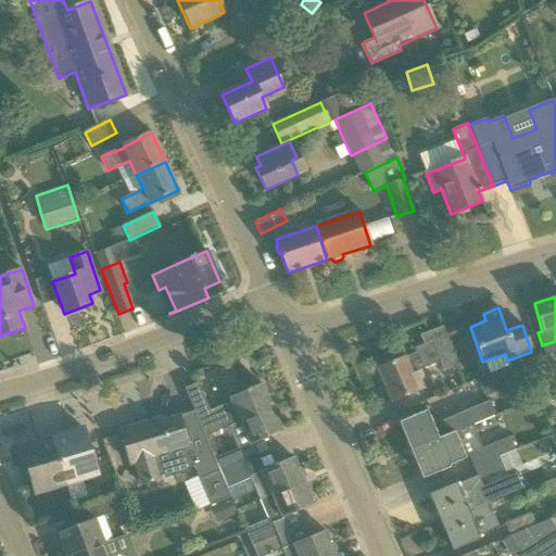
[(415,349),(416,353),(378,369),(392,402),(419,391),(413,375),(440,363),(443,371),(457,366),(443,327),(420,336),(424,345),(415,349)]
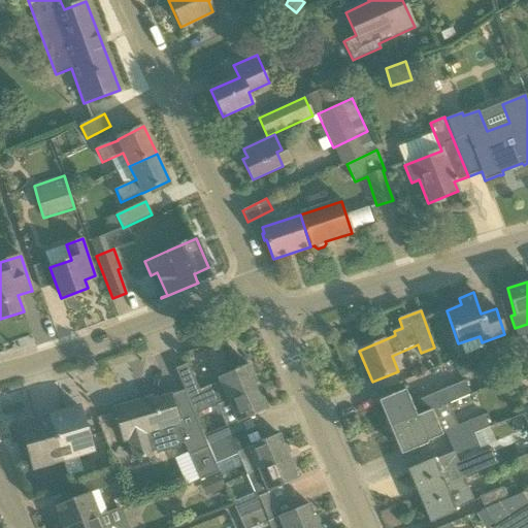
[(496,351),(484,356),(490,371),(502,366),(496,351)]
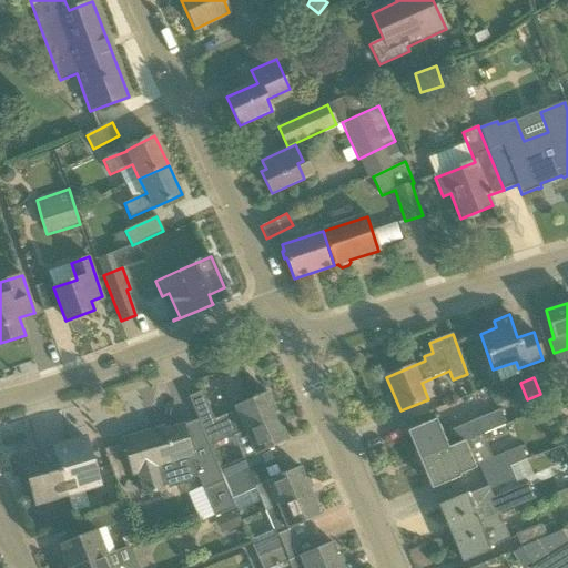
[(210,446),(234,436),(277,416),(267,393),(234,406),(236,411),(214,421),(201,392),(189,397),(201,426),(210,446)]
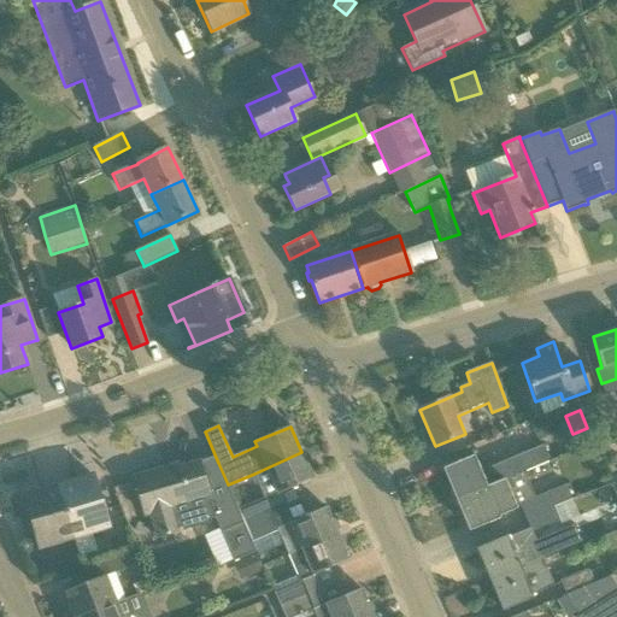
[(454,500),(523,472),(550,460),(542,445),(480,471),(472,457),(442,469),(442,470),(445,470),(452,488),(457,489),(460,497),(454,500)]
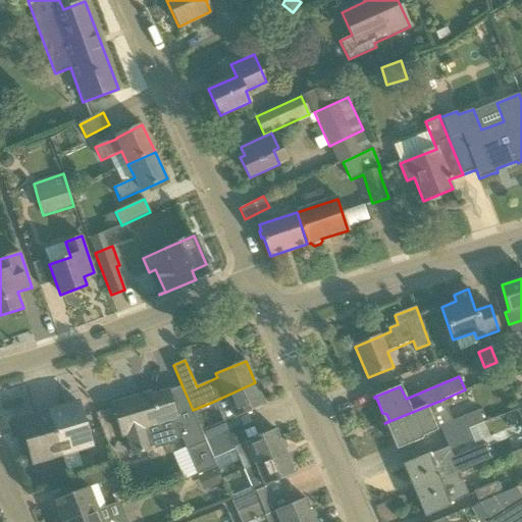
[(225,423),(225,422),(265,406),(255,382),(215,401),(225,423)]
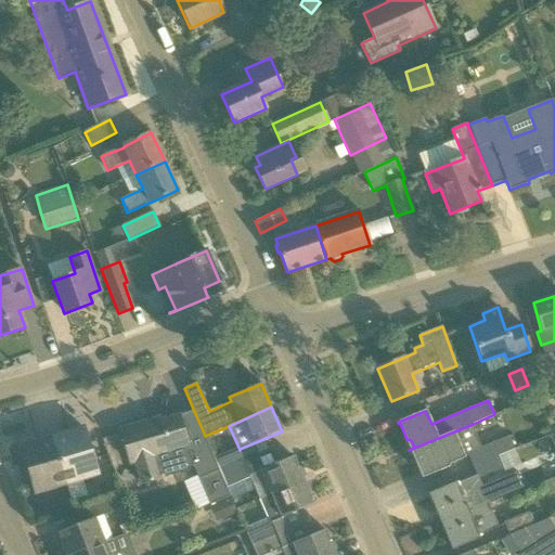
[(147,424),(146,421),(119,429),(130,464),(134,463),(141,483),(160,478),(154,457),(189,447),(179,415),(147,424)]
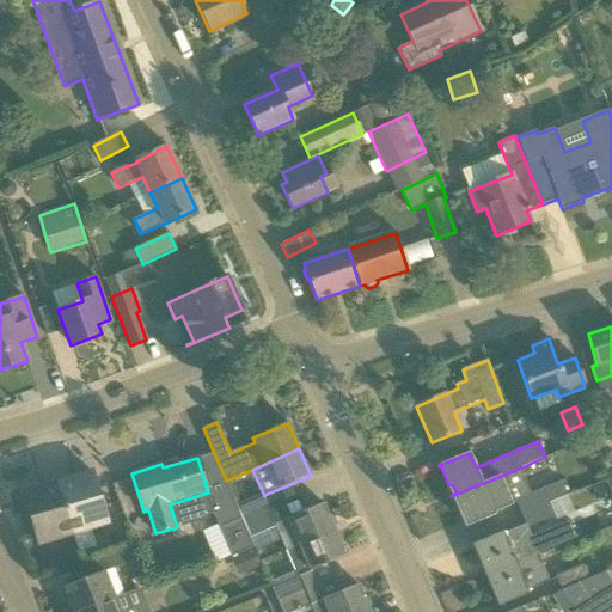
[(519,469),(451,496),(452,497),(458,495),(461,503),(458,507),(466,525),(464,526),(464,527),(495,514),(494,512),(510,505),(505,490),(525,482),(519,469)]
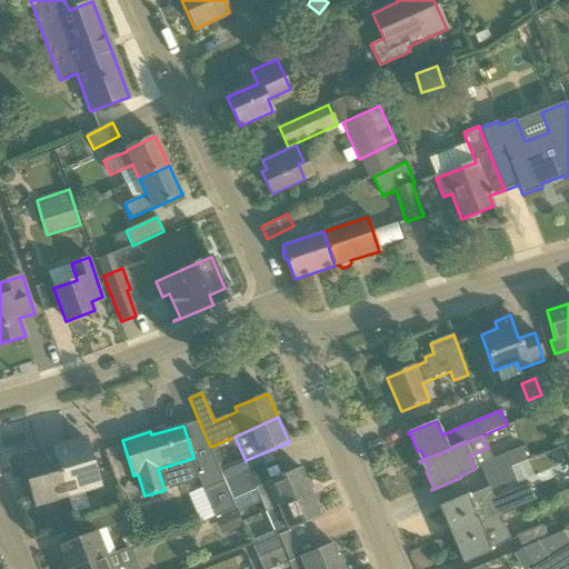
[(100,487),(89,451),(85,439),(53,448),(68,496),(100,487)]
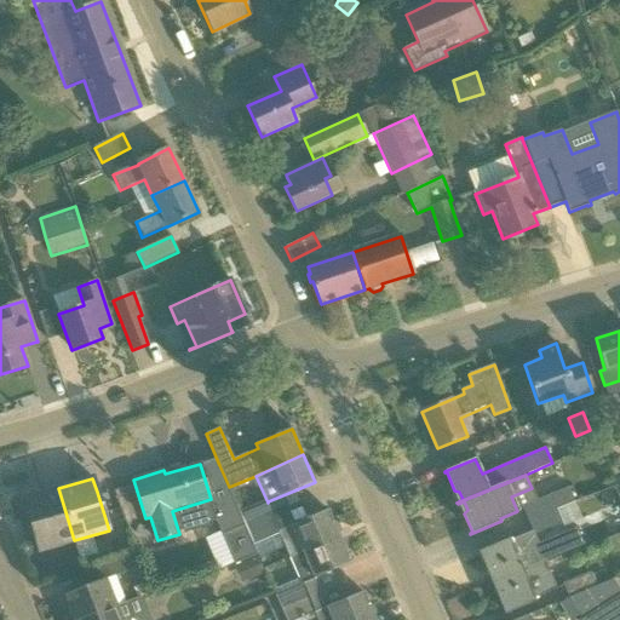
[(556,509),(574,501),(568,487),(522,506),(528,521),(555,510),(556,509)]
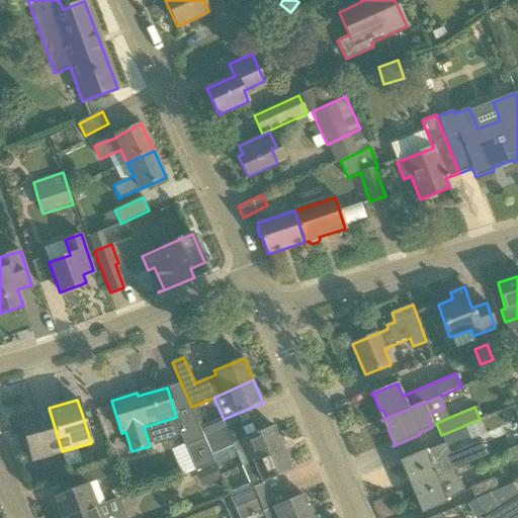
[(49,408),(30,414),(19,417),(32,460),(62,451),(49,408)]
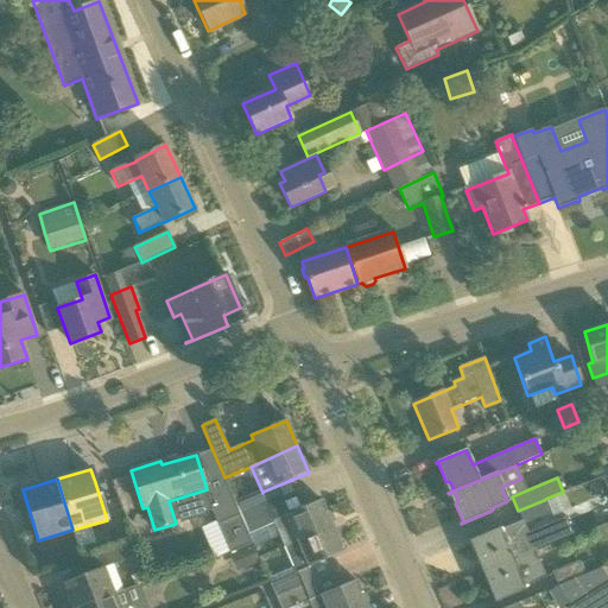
[(263,492),(263,493),(236,504),(241,518),(242,518),(268,506),(263,492)]
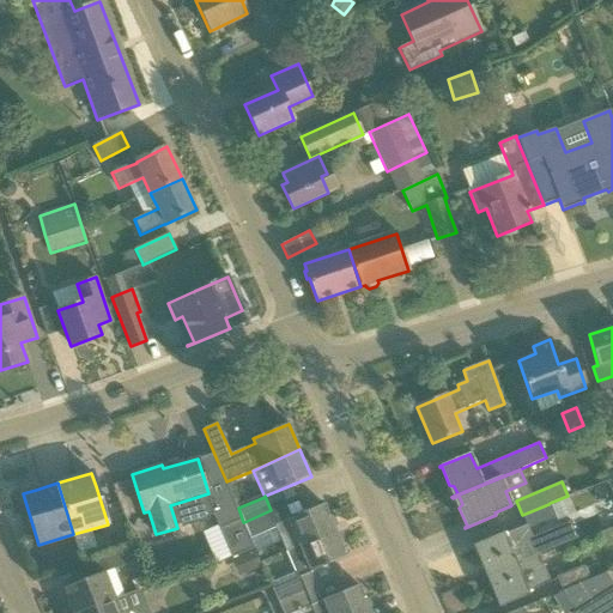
[(485,576),(485,577),(538,556),(539,557),(553,551),(547,536),(534,542),(528,529),(556,517),(550,503),(548,504),(522,515),(527,526),(504,535),(504,533),(472,546),(473,547),(475,546),(483,565),(487,565),(491,574),(485,576)]
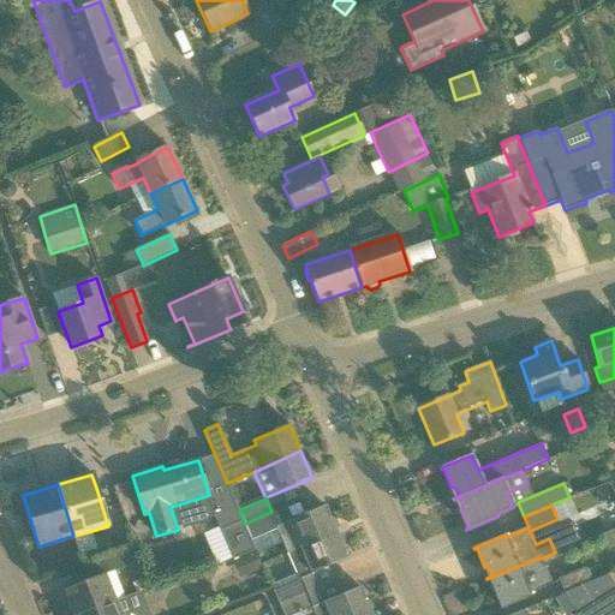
[(287,554),(288,553),(336,532),(324,506),(278,526),(275,527),(287,554)]
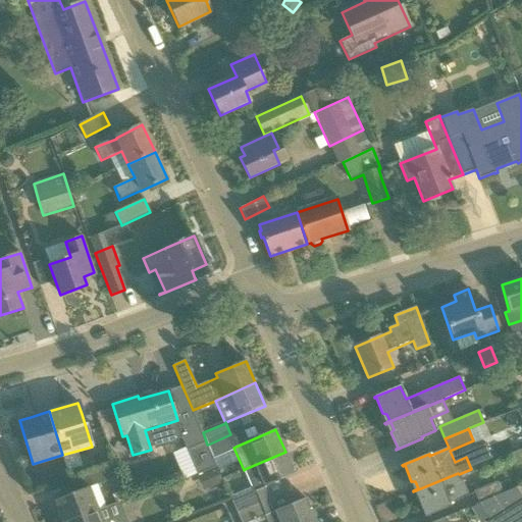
[(213,457),(233,448),(236,447),(230,434),(208,445),(213,457)]
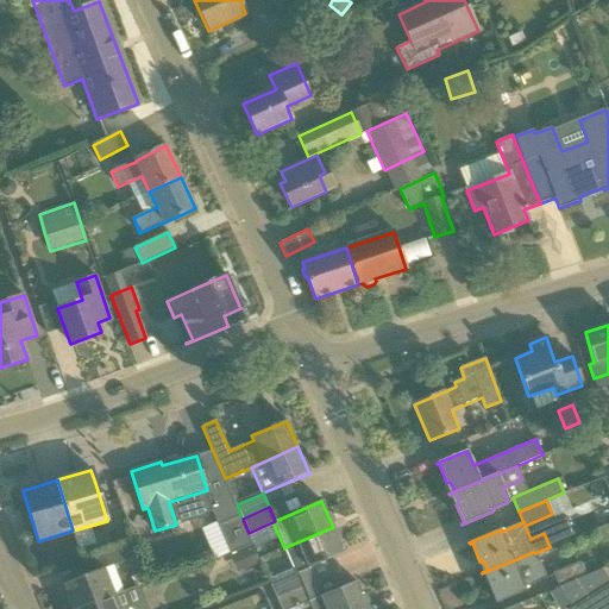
[(297,575),(297,573),(344,553),(333,527),(286,547),(297,575)]
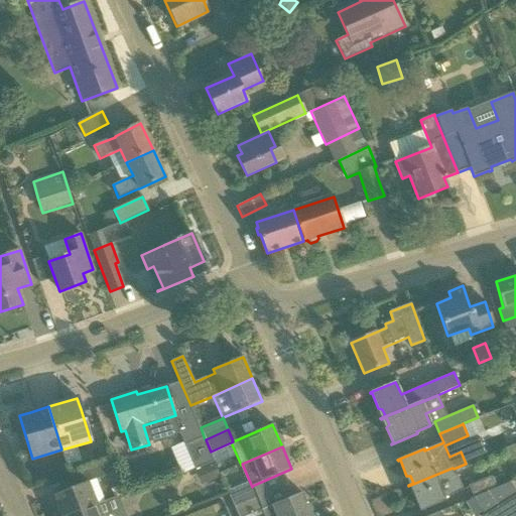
[(109,462),(92,468),(97,479),(113,472),(109,462)]
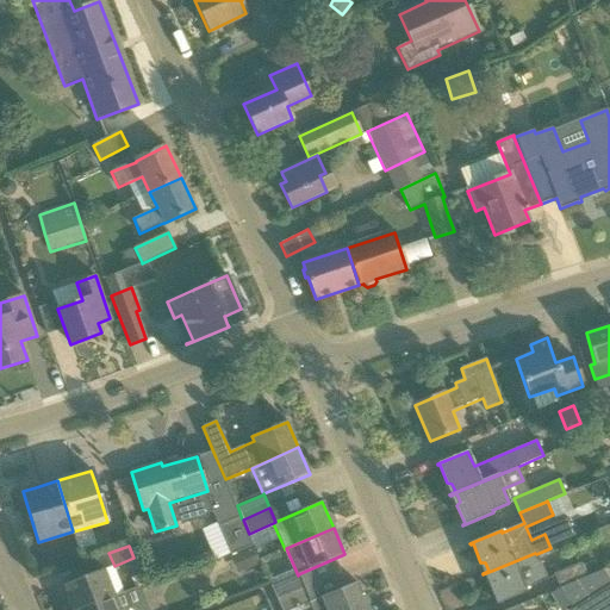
[(241,554),(236,555),(242,572),(260,565),(253,548),(241,554)]
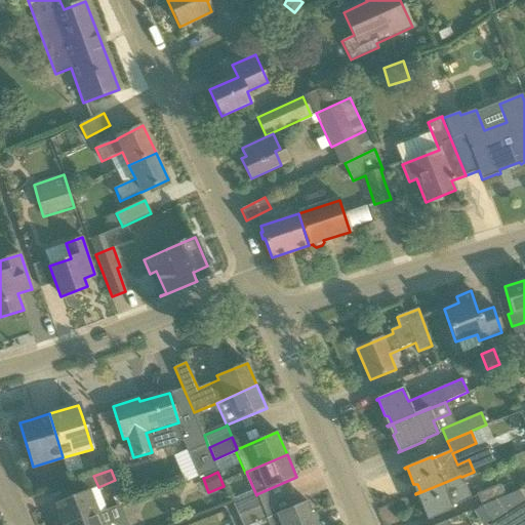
[(93,475),(66,485),(71,497),(54,503),(62,524),(68,524),(98,513),(89,490),(98,487),(93,476),(93,475)]
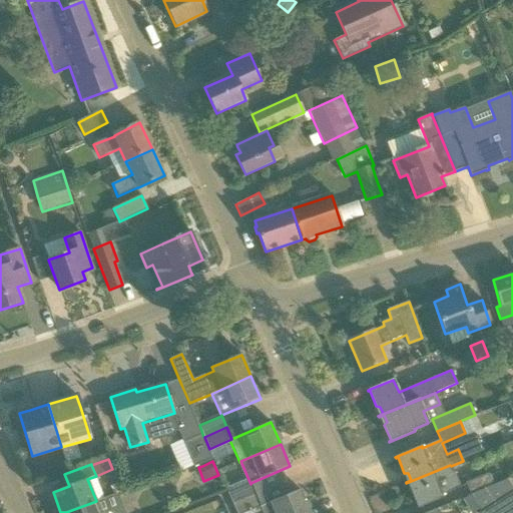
[(449,476),(454,474),(451,466),(450,465),(406,483),(407,483),(412,481),(415,488),(412,491),(419,507),(417,507),(417,509),(443,498),(443,497),(455,492),(449,476)]
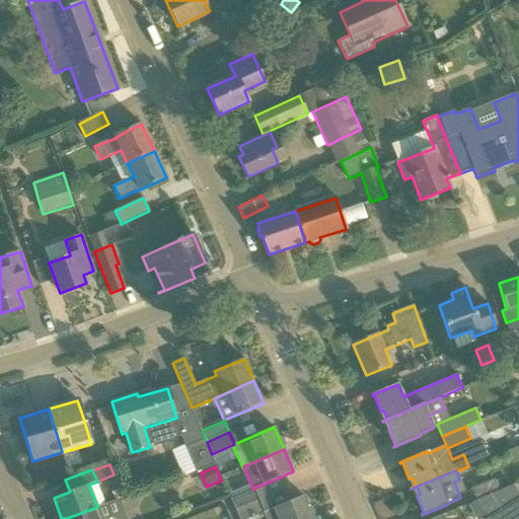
[(475,500),(499,491),(494,479),(471,490),(475,500)]
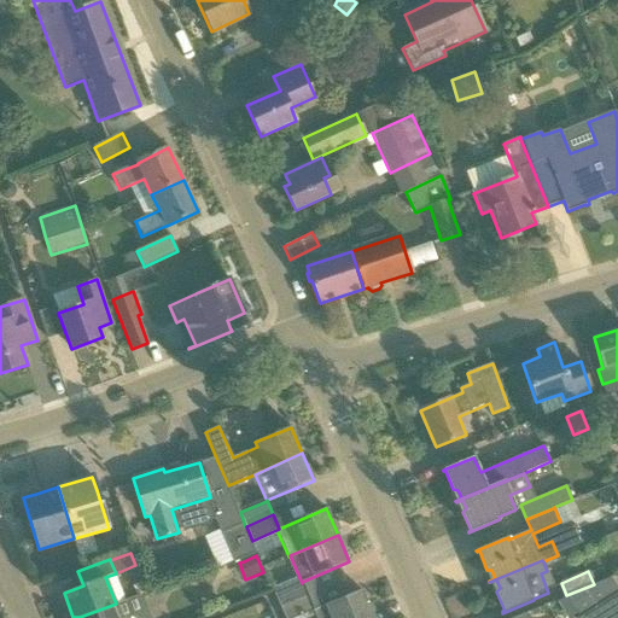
[(617,617),(617,589),(611,578),(607,579),(594,584),(566,595),(581,617),(617,617)]
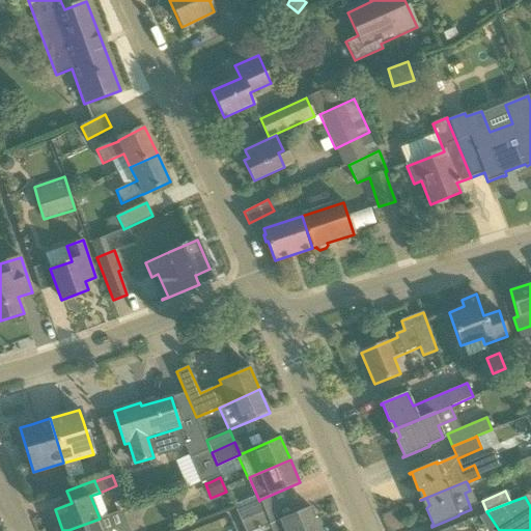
[(241,523),(264,511),(259,500),(259,501),(235,510),(241,523)]
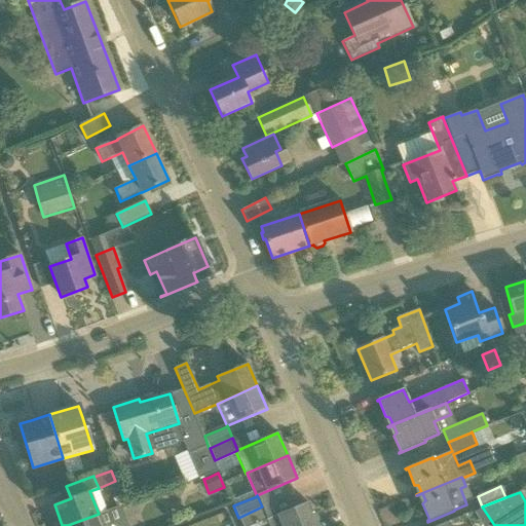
[(312,525),(317,524),(307,502),(267,519),(266,520),(266,521),(268,525),(312,525)]
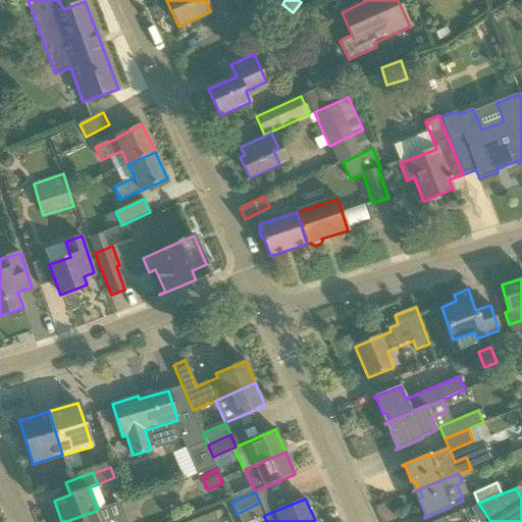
[(240,521),(250,521),(264,517),(264,516),(265,515),(260,503),(237,514),(240,521)]
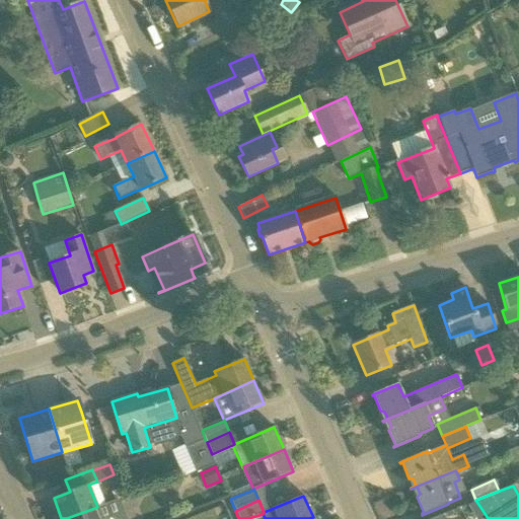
[(101,518),(97,507),(67,518),(118,518),(110,516),(101,518)]
